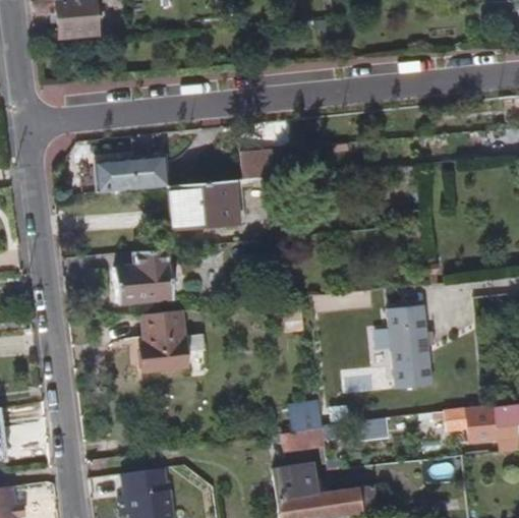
[(97,31),(92,0),(30,0),(32,12),(42,10),(43,13),(54,12),(57,36),(97,31)]
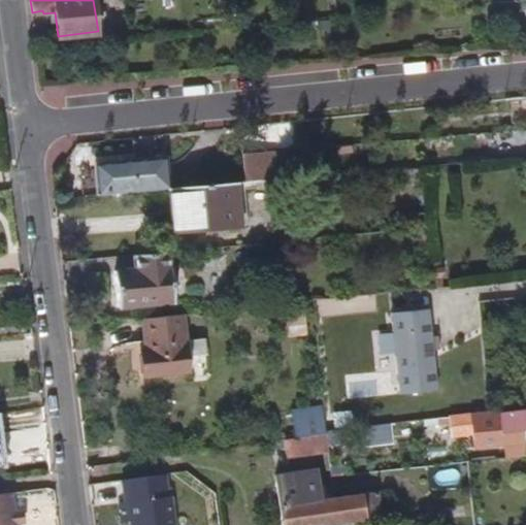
[(275,179),(273,150),(242,152),(247,182),(275,179)]
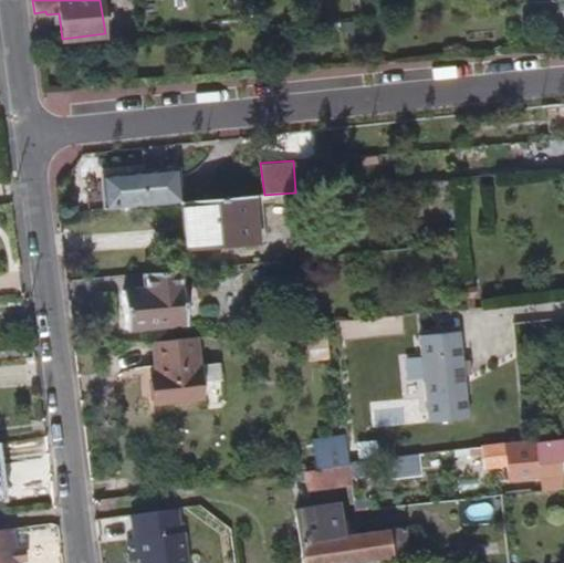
[(183,202),(179,168),(102,175),(105,209),(183,202)]
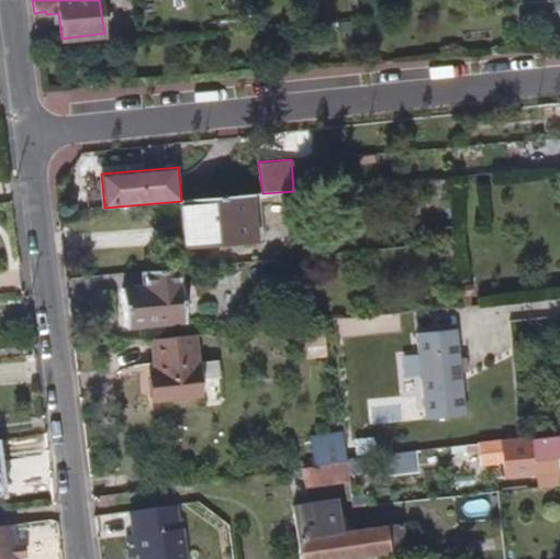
[(255,238),(252,194),(181,201),(185,246),(255,238)]
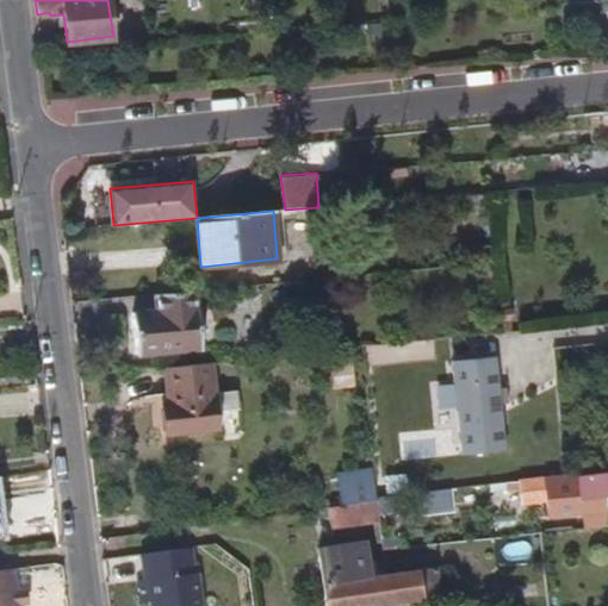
[(202,349),(196,292),(154,295),(155,311),(131,313),(136,356),(202,349)]
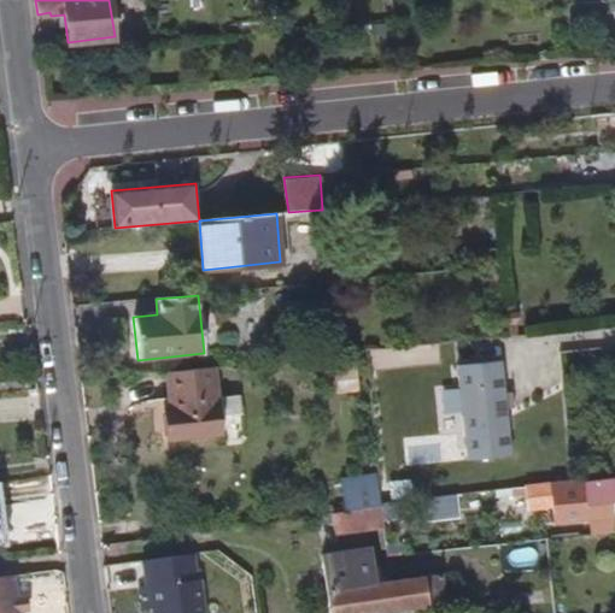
[(519,335),(515,302),(508,304),(511,336),(519,335)]
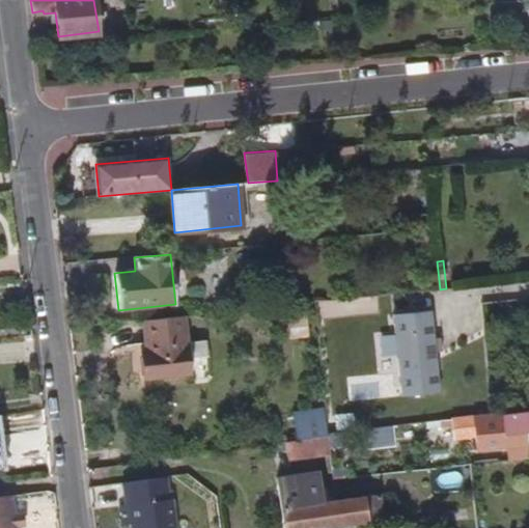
[(441,393),(437,353),(443,353),(442,338),(435,339),(433,311),(394,315),(402,396),(441,393)]
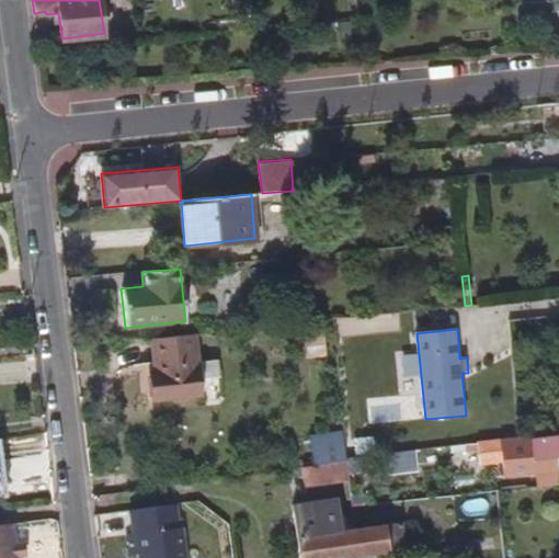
[(195,333),(155,337),(158,372),(152,373),(155,397),(201,393),(200,379),(219,377),(218,360),(197,362),(195,333)]
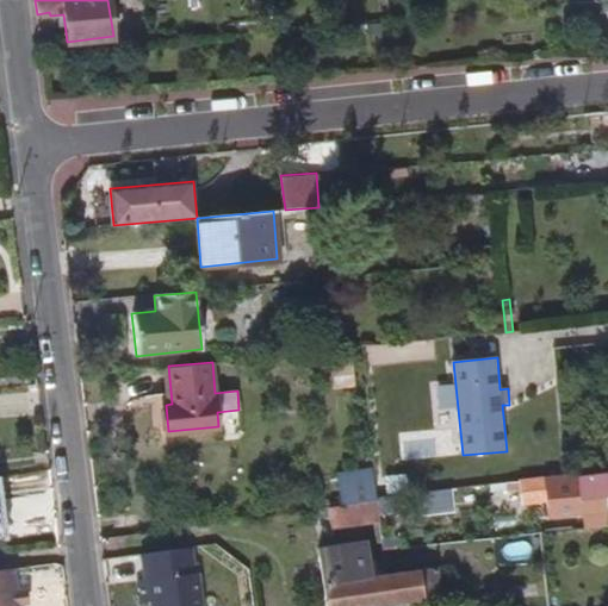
[(355,385),(353,369),(333,372),(334,387),(355,385)]
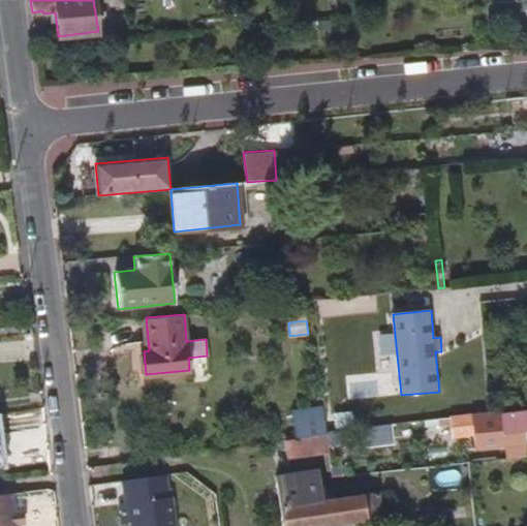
[(324,434),(321,409),(275,415),(278,440),(324,434)]
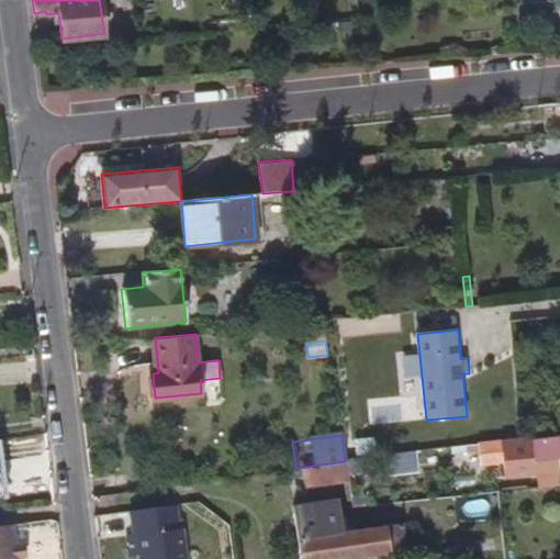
[(559,435),(523,440),(482,446),(482,453),(484,462),(507,460),(510,473),(540,469),(539,459),(559,456),(559,435)]
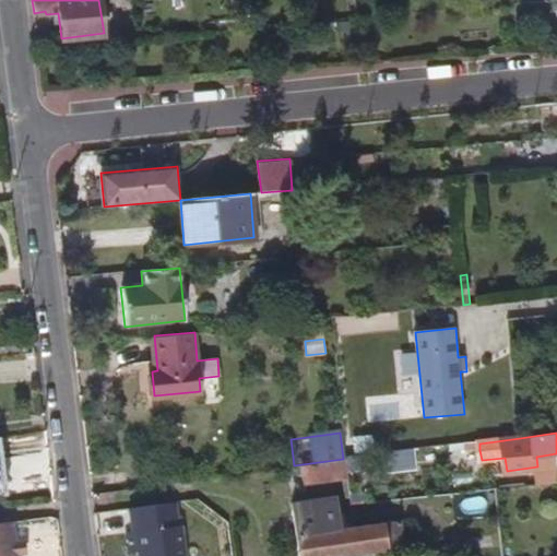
[(480,450),(480,444),(462,446),(463,452),(480,450)]
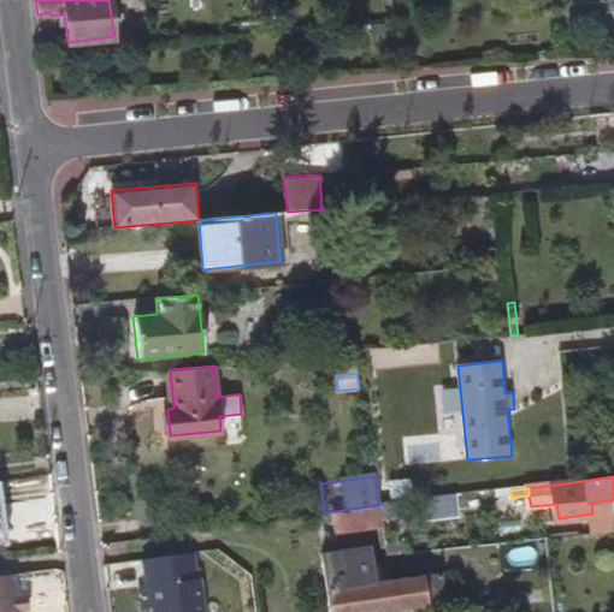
[(458,518),(455,498),(421,503),(424,523),(458,518)]
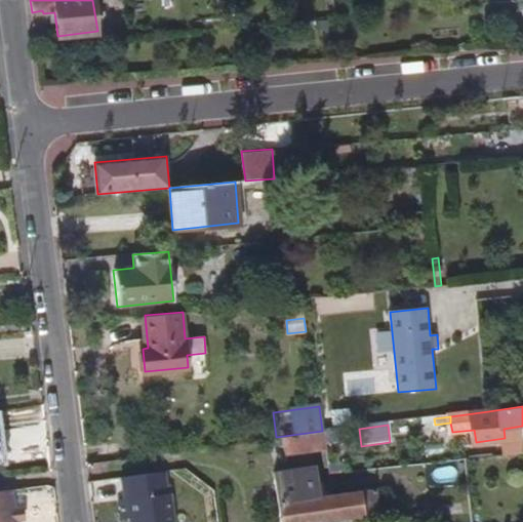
[(326,445),(324,434),(324,433),(284,438),(286,450),(326,445)]
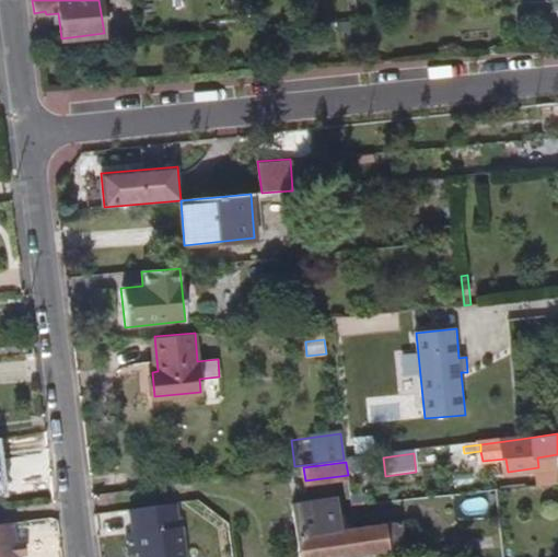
[(343,531),(337,499),(292,506),(299,556),(325,556),(403,546),(399,522),(343,531)]
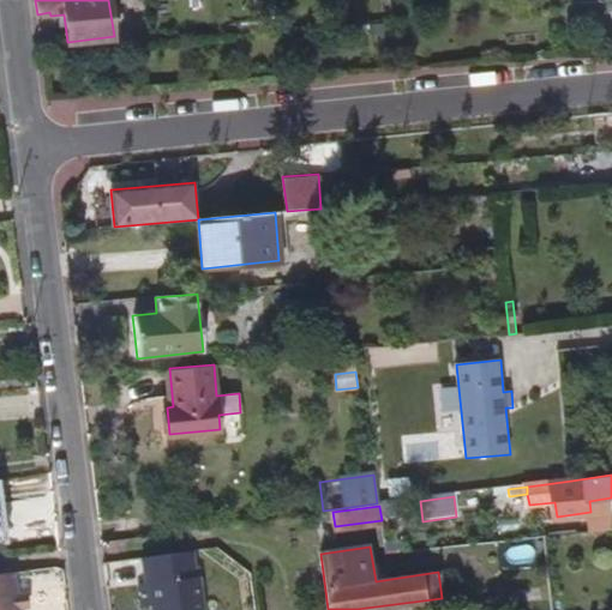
[(202,609),(192,553),(142,560),(145,585),(135,586),(138,609),(202,609)]
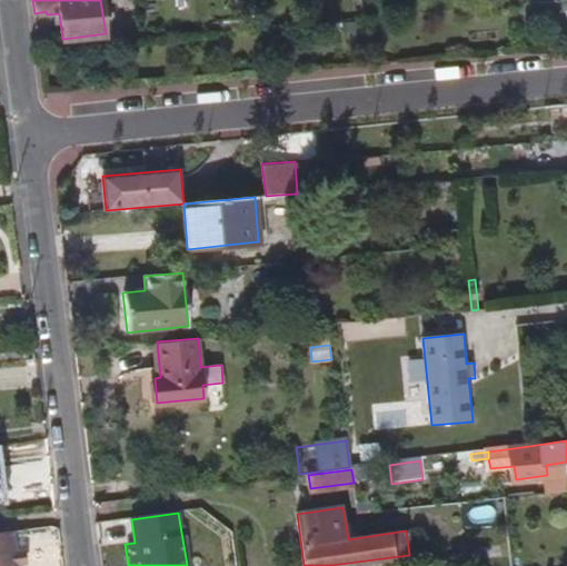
[(12,550),(10,532),(0,532),(0,565),(15,565),(12,550)]
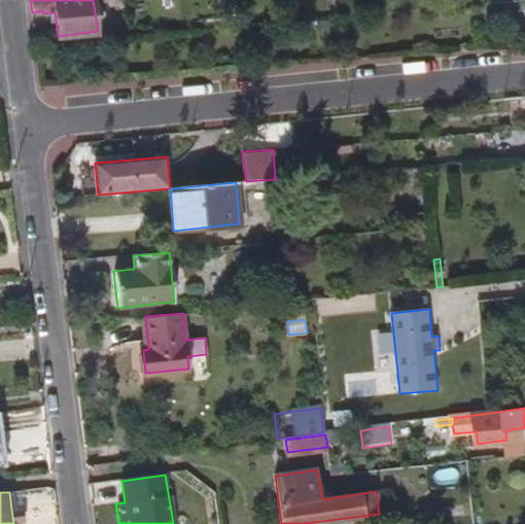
[(22,523),(21,509),(11,510),(13,523),(22,523)]
